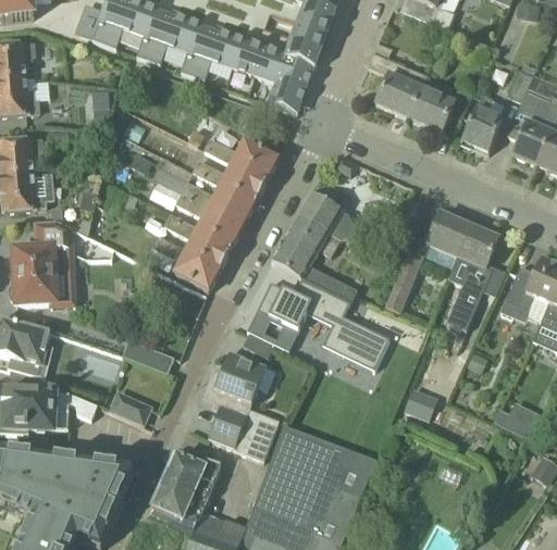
[(0,0),(0,21),(33,17),(34,17),(32,2),(32,0),(0,0)]
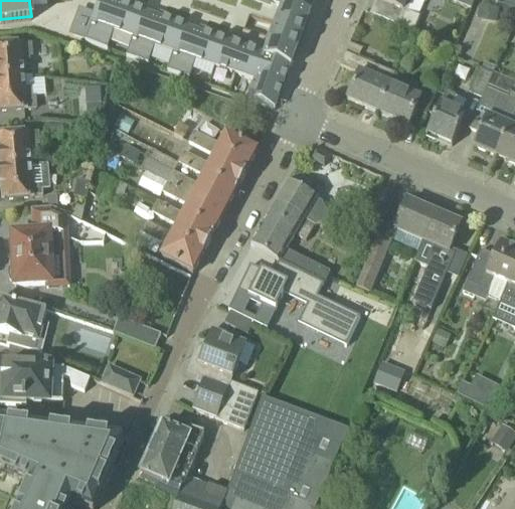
[(114,27),(133,34),(134,34),(143,8),(144,8),(146,3),(137,0),(123,0),(99,0),(95,13),(94,14),(86,36),(86,37),(108,45),(114,27)]
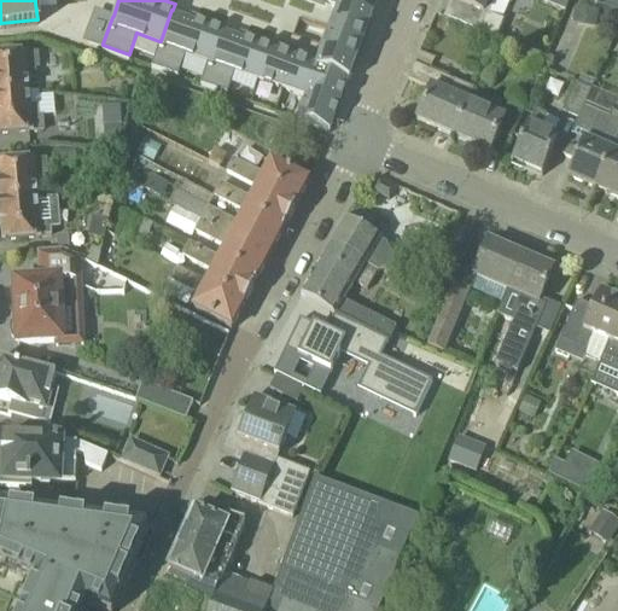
[(339,0),(339,1),(371,12),(374,0),(339,0)]
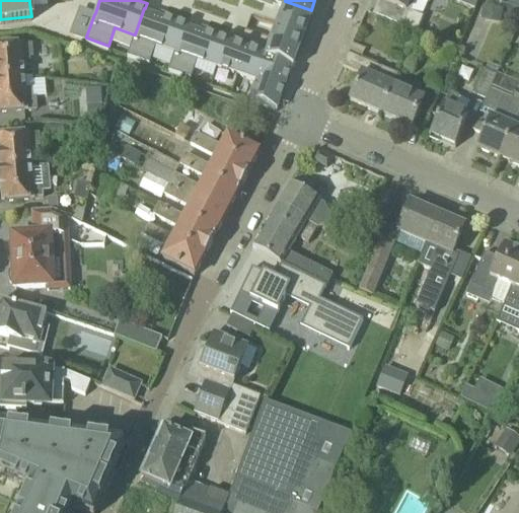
[(383,0),(380,6),(378,5),(376,11),(405,23),(412,9),(405,6),(408,0),(383,0)]
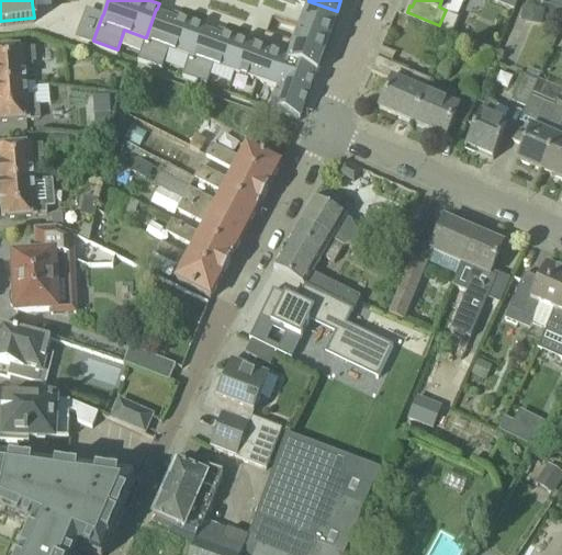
[(524,0),(520,15),(541,19),(544,2),(530,0),(524,0)]
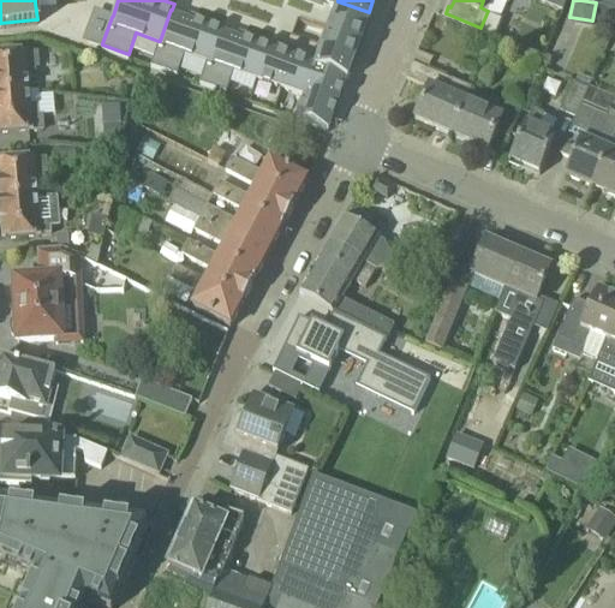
[(366,25),(371,12),(369,12),(338,1),(336,4),(333,13),(326,33),(359,45),(366,25)]
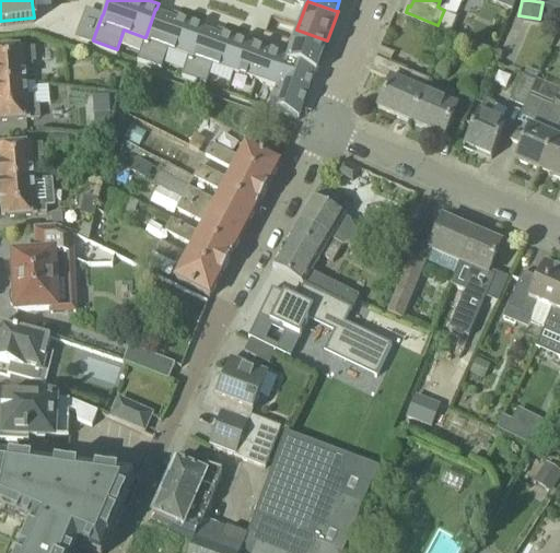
[(189,53),(190,54),(200,24),(201,25),(203,20),(179,11),(177,16),(156,9),(155,9),(146,37),(144,37),(138,57),(161,66),(168,46),(189,53)]
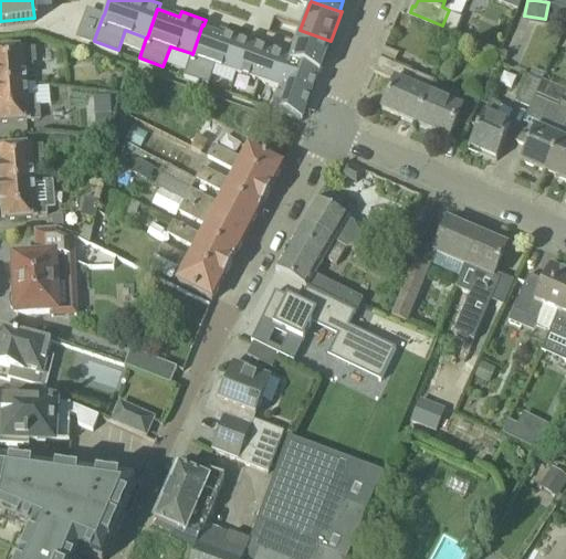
[(203,25),(202,24),(192,54),(191,53),(184,73),(208,82),(215,62),(237,70),(248,41),(249,41),(250,37),(226,28),(224,32),(203,25)]
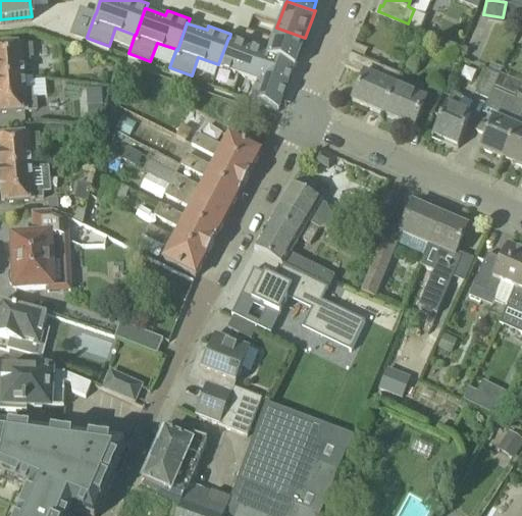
[(267,54),(294,63),(294,64),(295,64),(299,53),(305,38),(276,28),(271,43),(268,52),(267,54)]
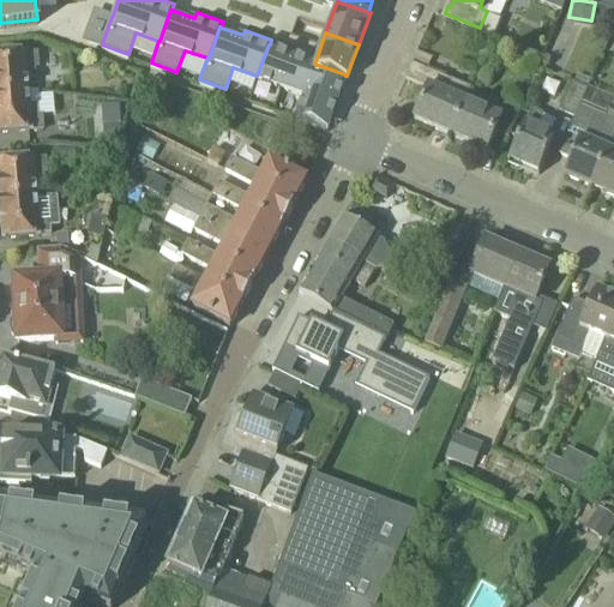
[(257,76),(304,92),(314,64),(315,61),(270,44),(269,44),(257,76)]
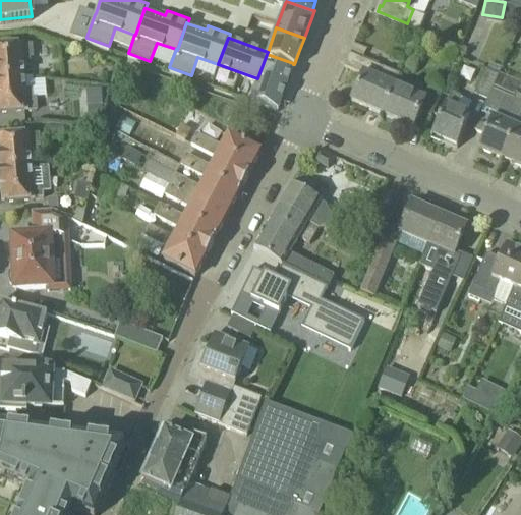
[(0,75),(24,74),(23,62),(30,62),(30,53),(33,52),(32,41),(21,42),(0,43),(0,75)]
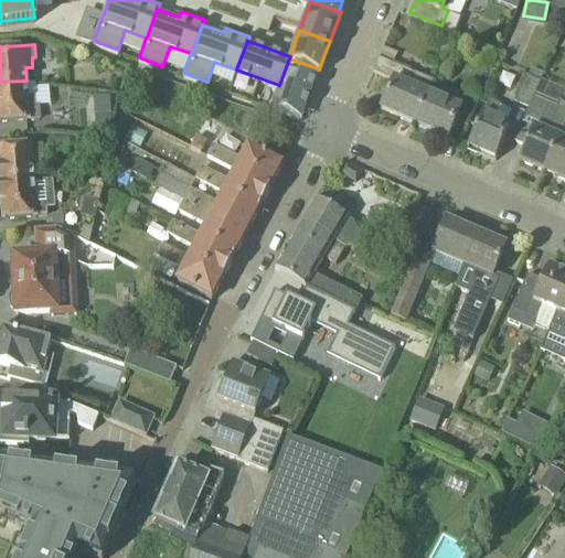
[(381,106),(414,120),(427,90),(434,77),(400,62),(379,54),(373,67),(394,76),(381,106)]
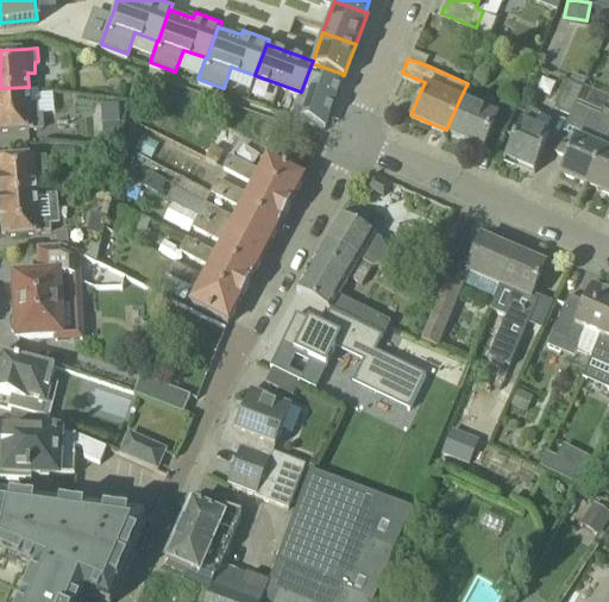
[(312,63),(301,92),(294,113),(325,125),(343,75),(343,74),(312,63)]
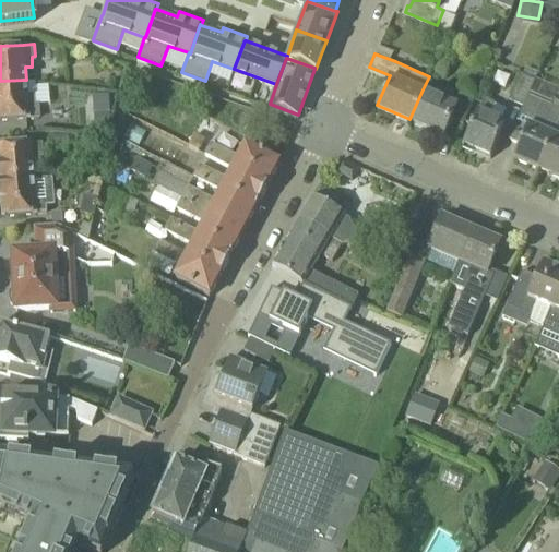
[(527,93),(535,76),(520,71),(509,96),(523,103),(527,93)]
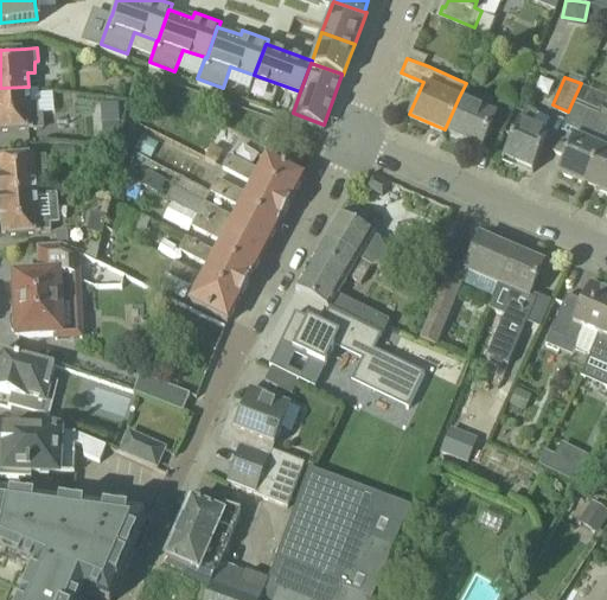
[(29,87),(0,88),(0,126),(43,123),(42,109),(38,109),(37,100),(30,100),(29,87)]
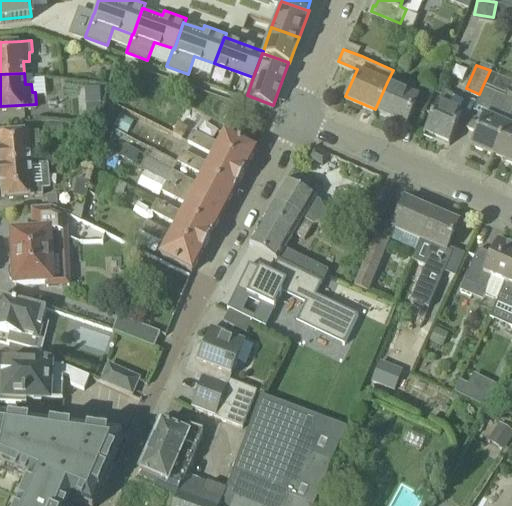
[(471,142),(493,152),(511,108),(511,79),(505,94),(483,85),(479,94),(466,124),(477,129),(471,142)]
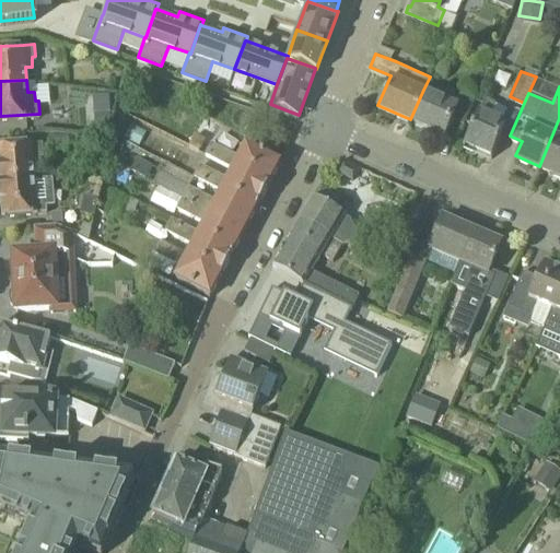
[(456,104),(423,90),(410,119),(444,133),(452,116),(464,121),(475,96),(462,91),(456,104)]
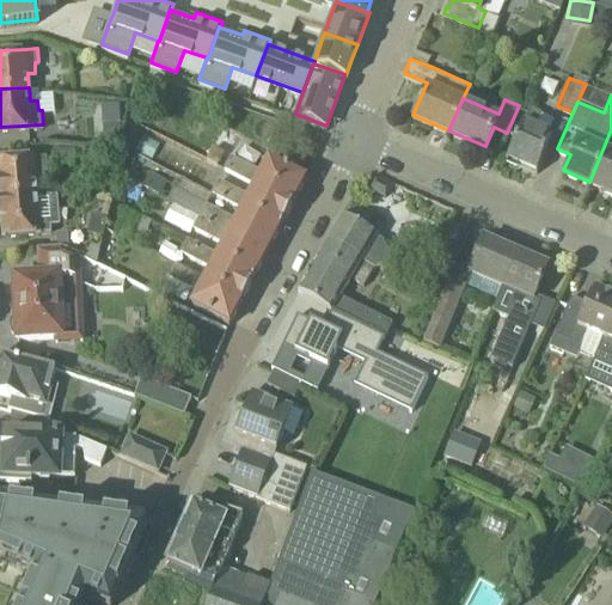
[(530,104),(516,134),(507,156),(537,169),(546,147),(554,130),(549,128),(555,115),(530,104)]
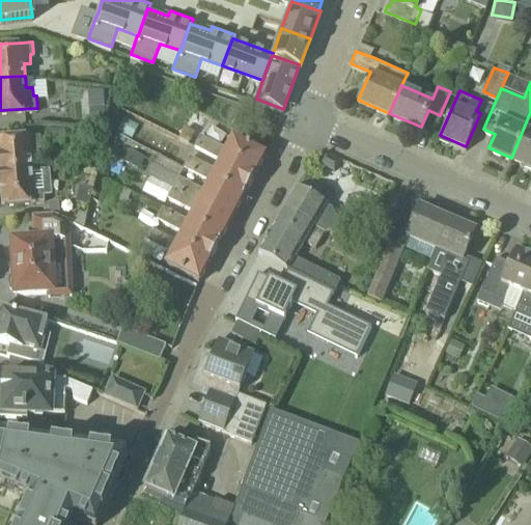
[(104,100),(89,101),(90,123),(106,122),(104,100)]
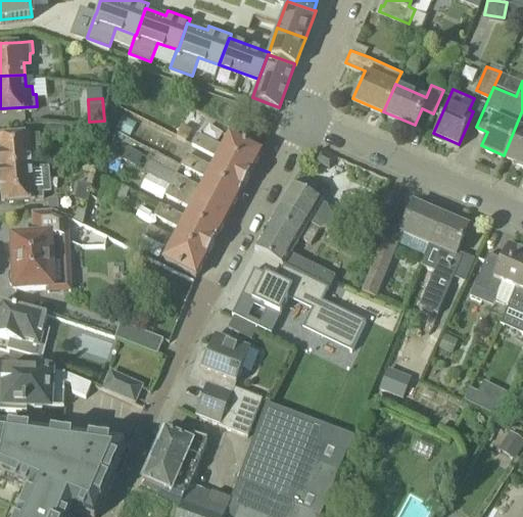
[(522,110),(504,155),(522,162),(522,110)]
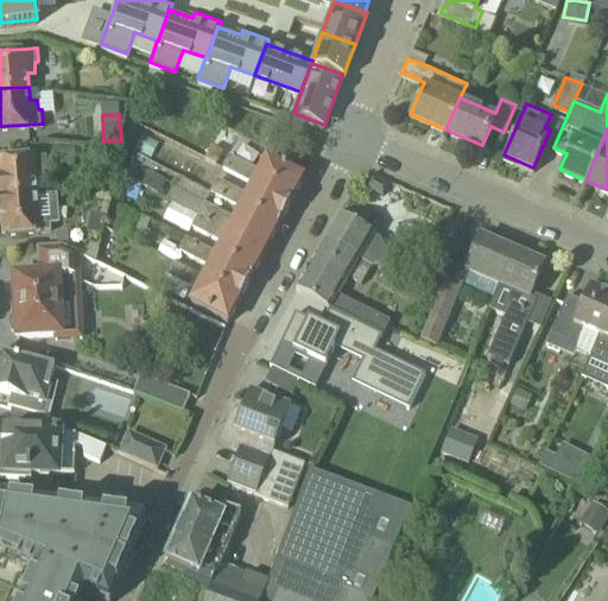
[(222,147),(211,141),(206,155),(215,159),(222,147)]
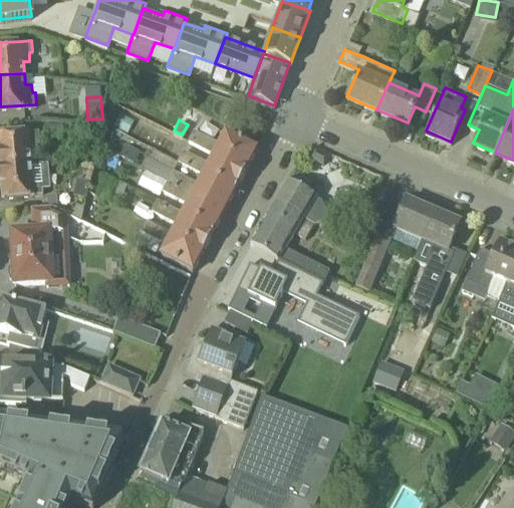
[(220,142),(195,128),(194,128),(189,137),(215,151),(246,168),(257,147),(226,131),(220,142)]
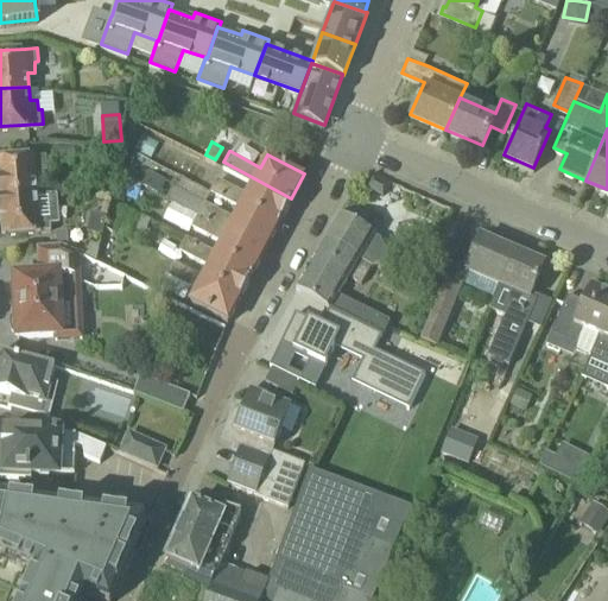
[(0,194),(37,191),(36,177),(44,176),(43,165),(46,165),(45,152),(0,155),(0,194)]
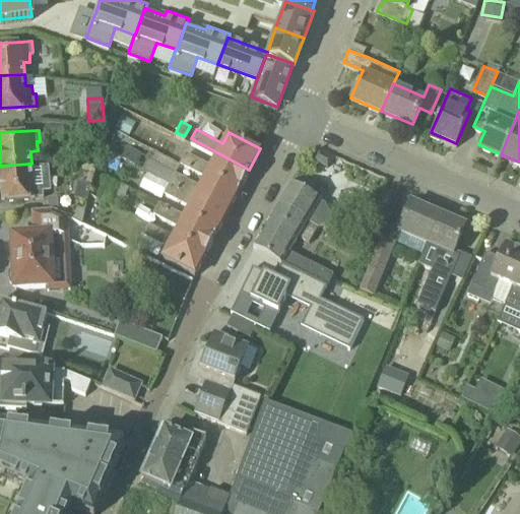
[(137,161),(142,150),(126,142),(121,152),(137,161)]
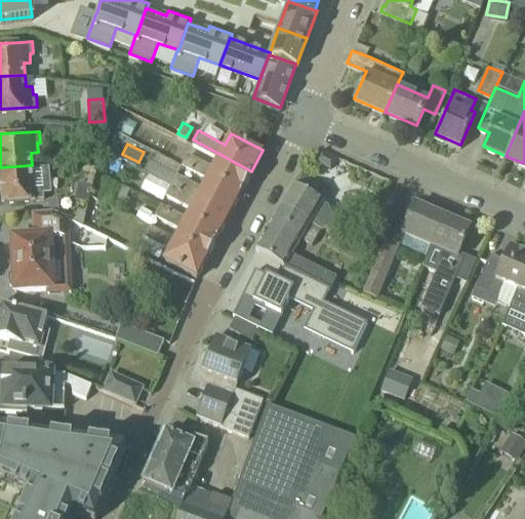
[(251,171),(219,154),(214,164),(189,151),(183,161),(208,175),(241,192),(251,171)]
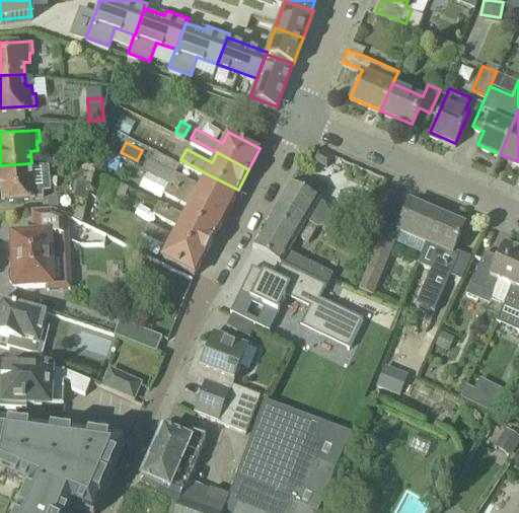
[(227,210),(238,190),(206,173),(201,182),(175,169),(148,155),(142,166),(170,180),(227,210)]
